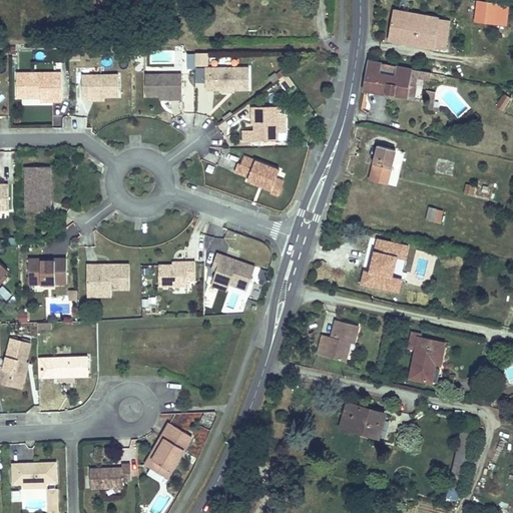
[(495,25),(497,4),(477,2),(475,22),(495,25)]
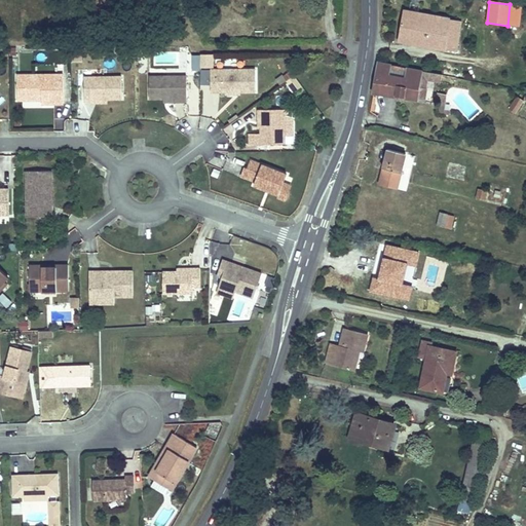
[(447,38),(451,20),(406,9),(399,38),(455,51),(457,40),(447,38)]
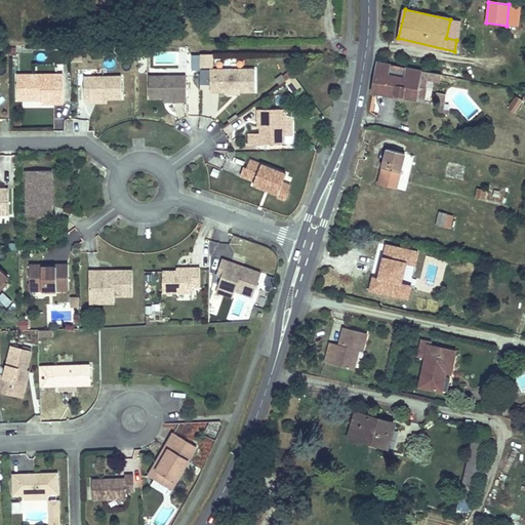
[(460,22),(450,19),(446,38),(456,40),(460,22)]
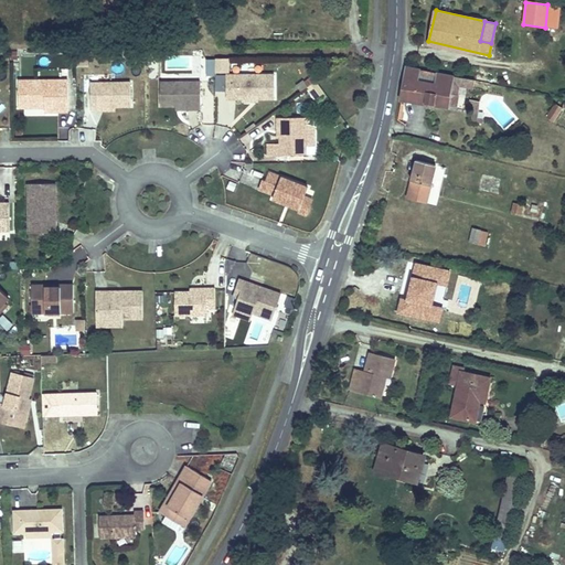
[(214,56),(214,72),(228,72),(230,57),(214,56)]
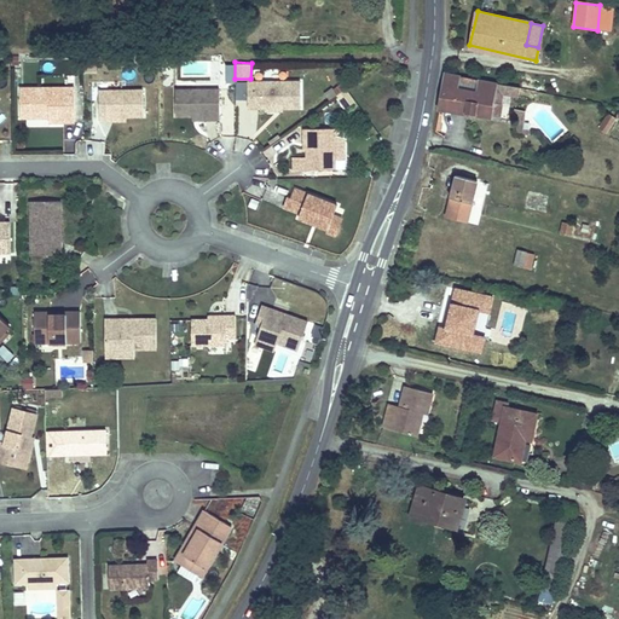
[(440,75),(435,108),(496,120),(499,105),(492,103),(495,94),(496,85),(440,75)]
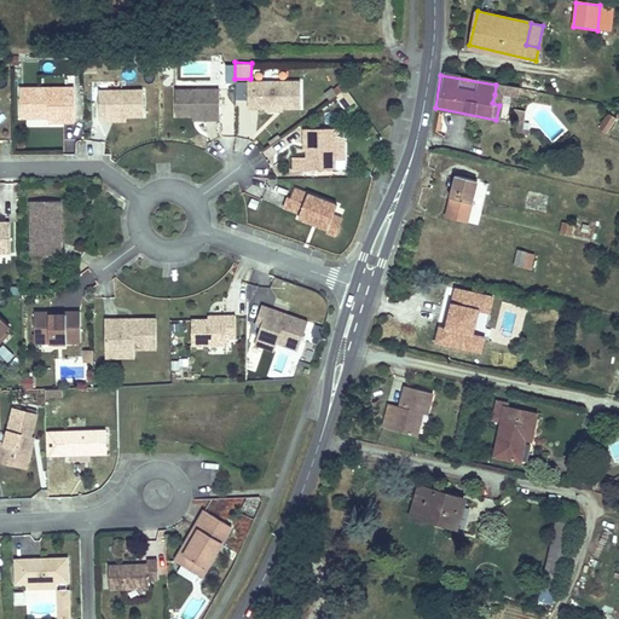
[(498,86),(496,85),(495,94),(501,96),(516,98),(519,90),(498,86)]
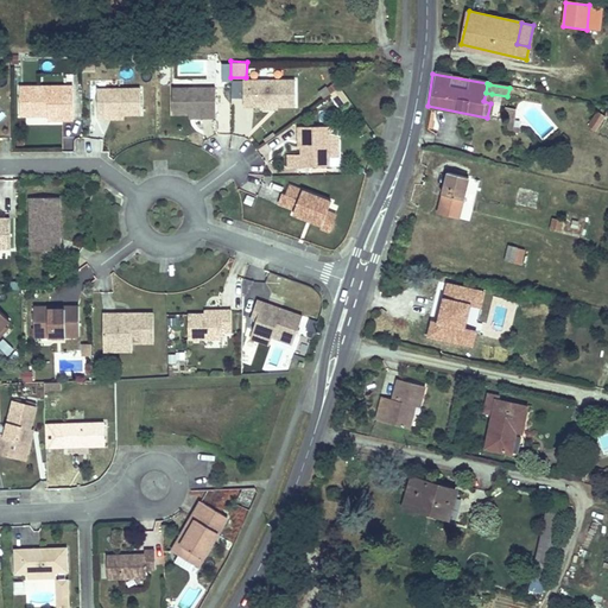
[(301,87),(249,86),(249,112),(301,113),(301,87)]
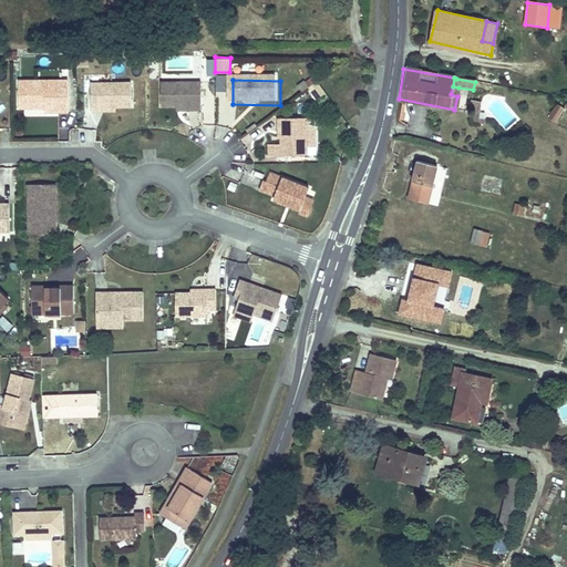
[(319,81),(308,86),(315,100),(326,94),(319,81)]
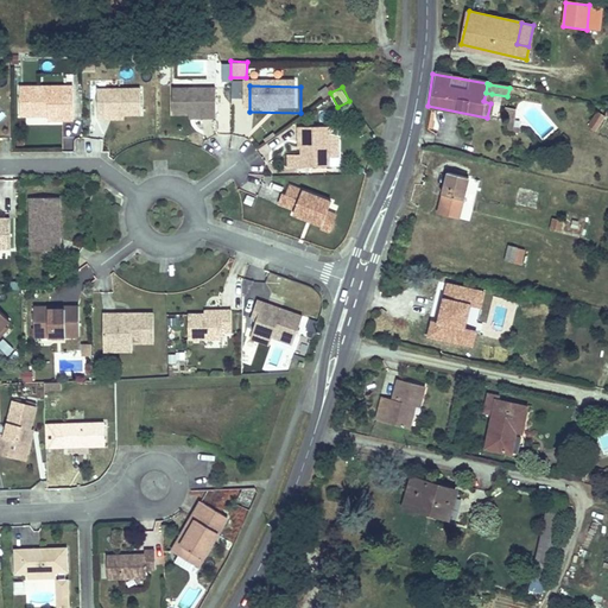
[(71,93),(18,94),(18,122),(61,122),(61,127),(71,126),(71,93)]
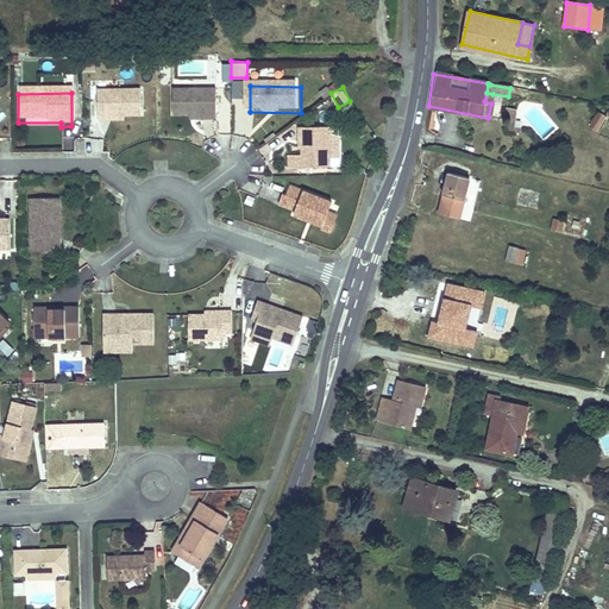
[(214,95),(170,95),(170,120),(205,120),(205,125),(214,125),(214,95)]
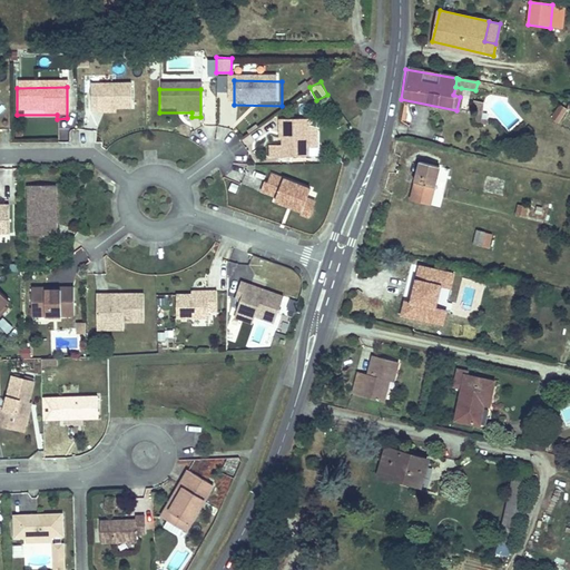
[(129,90),(89,90),(89,118),(98,118),(98,114),(130,114),(129,90)]
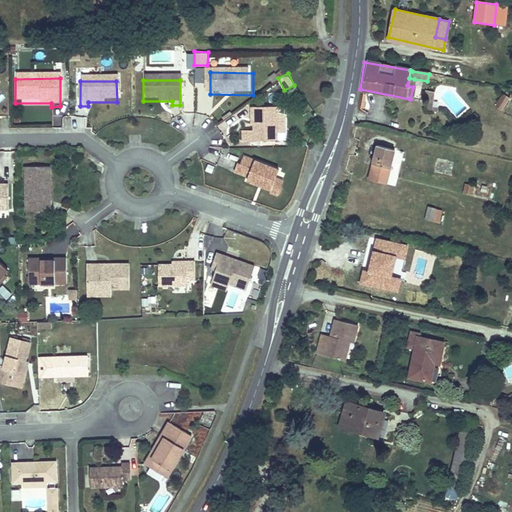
[(495,105),(503,110),(510,97),(503,92),(495,105)]
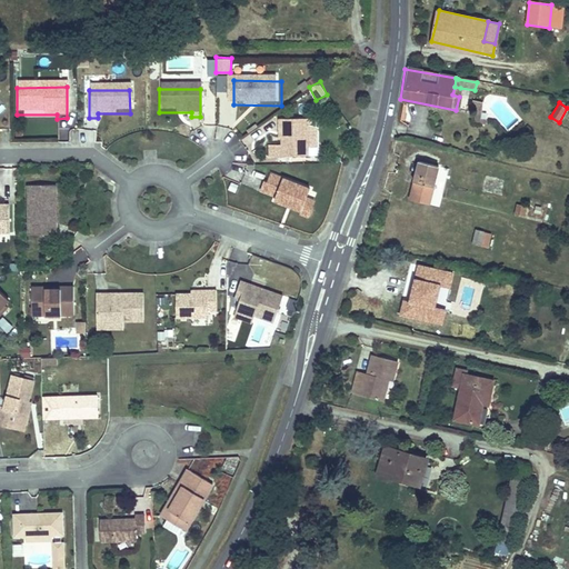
[(279,146),(279,162),(303,162),(303,125),(276,125),(276,135),(279,135),(279,146)]
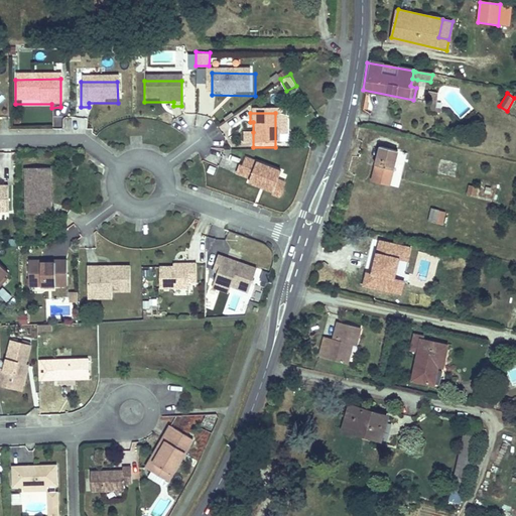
[(387,184),(396,150),(378,146),(374,164),(370,180),(387,184)]
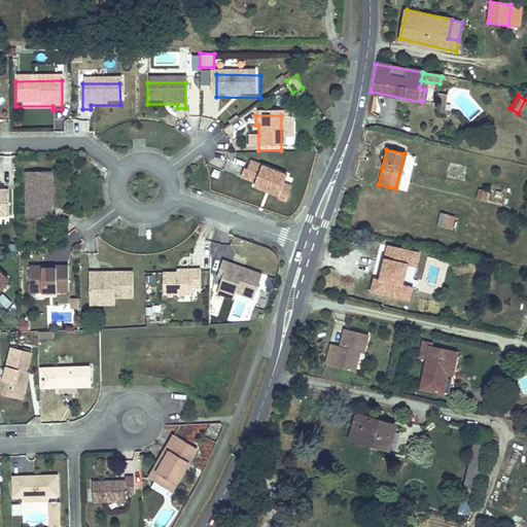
[(408,154),(405,165),(413,167),(415,156),(408,154)]
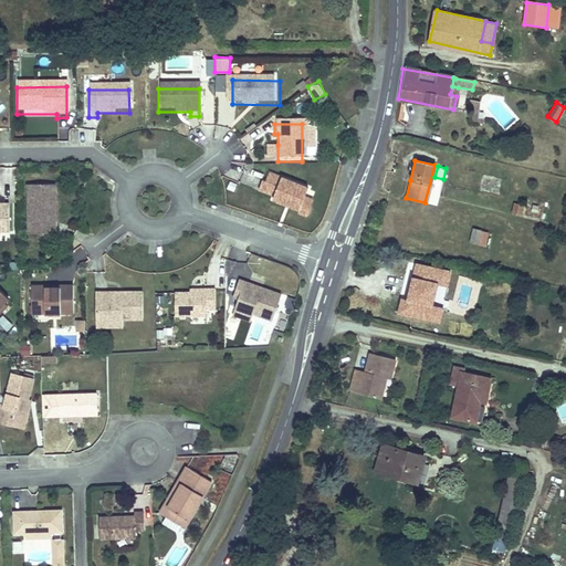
[(274,199),(301,209),(306,197),(310,187),(270,173),(266,181),(264,180),(260,189),(275,195),(274,199)]
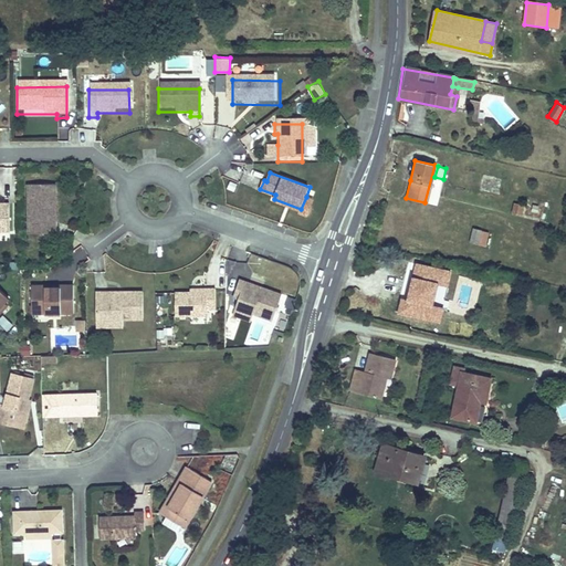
[(53,189),(25,190),(25,229),(37,229),(37,238),(53,238),(53,228),(50,228),(50,202),(53,202),(53,189)]
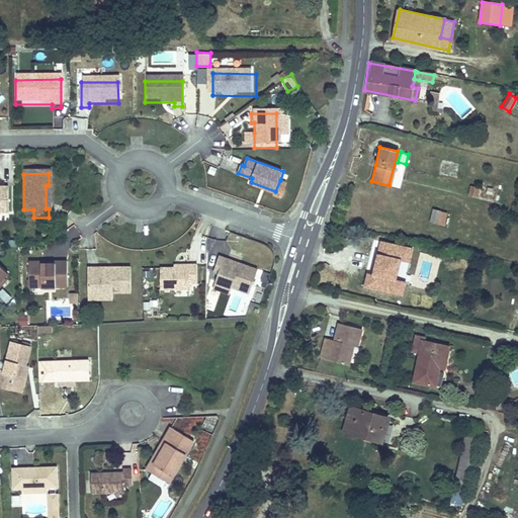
[(287,183),(280,180),(275,191),(274,194),(282,196),(287,183)]
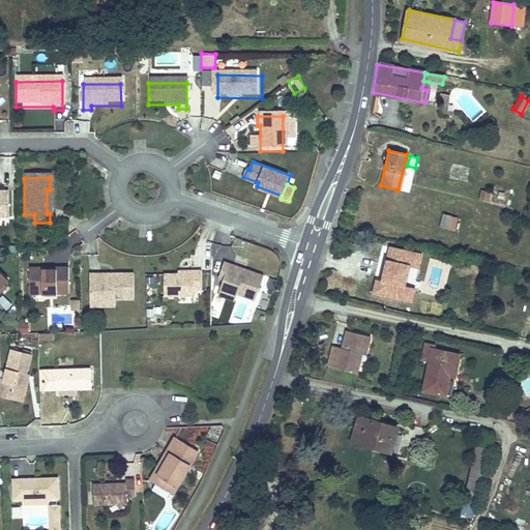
[(489,201),(492,192),(481,188),(479,198),(489,201)]
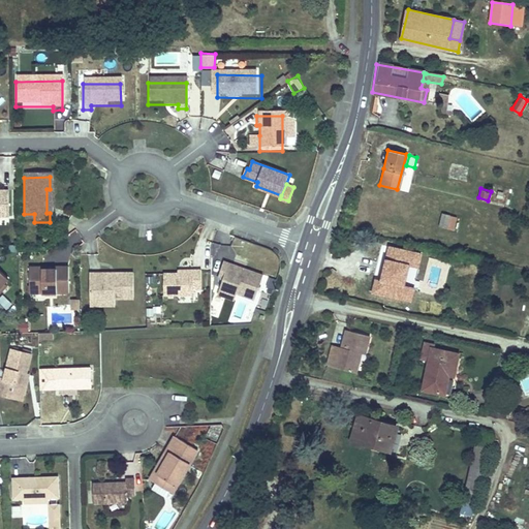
[(454,230),(458,216),(442,212),(438,226),(454,230)]
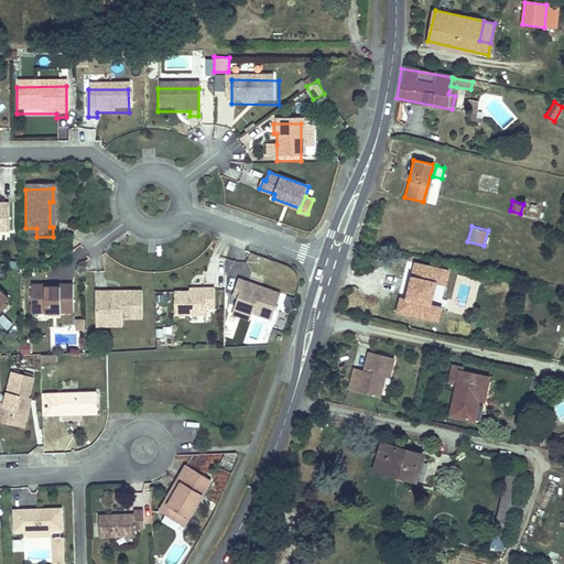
[(36,228),(25,228),(25,237),(36,237),(36,228)]
